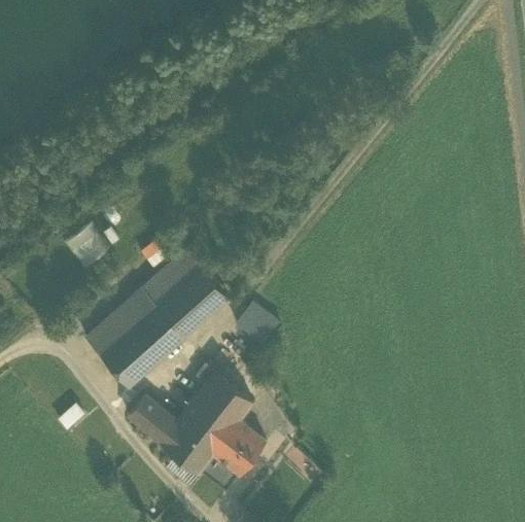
[(95,222),(66,241),(83,269),(112,250),(95,222)]
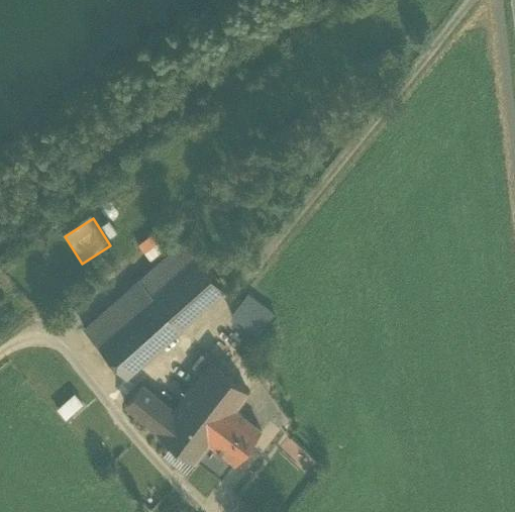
[(138,246),(149,263),(166,251),(155,235),(138,246)]
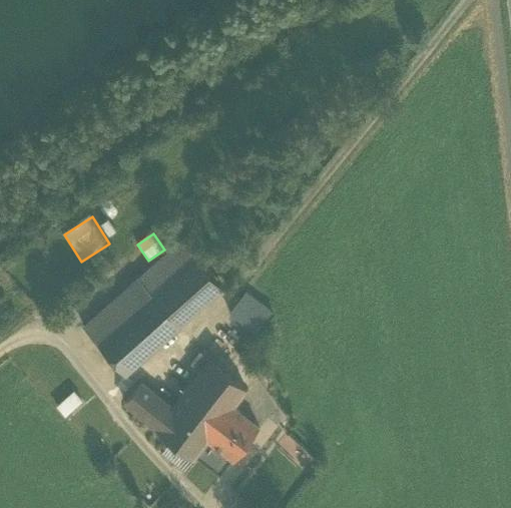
[(182,244),(85,331),(125,378),(224,291),(182,244)]
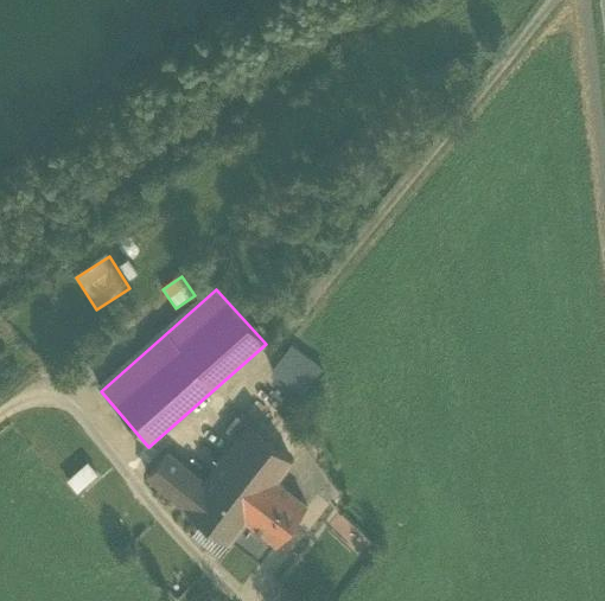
[(271,373),(304,398),(325,371),(291,346),(271,373)]
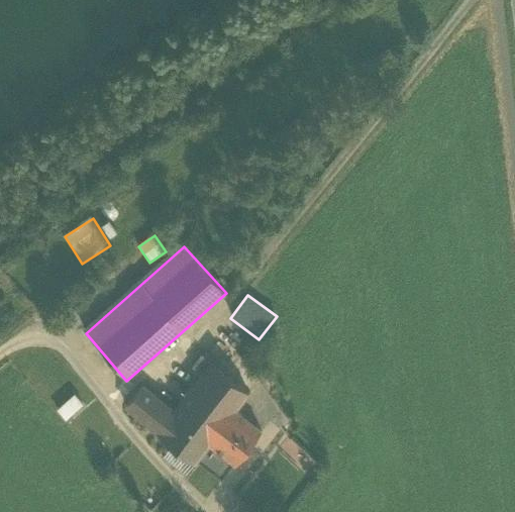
[(202,379),(173,416),(210,446),(236,413),(249,396),(203,359),(193,371),(202,379)]
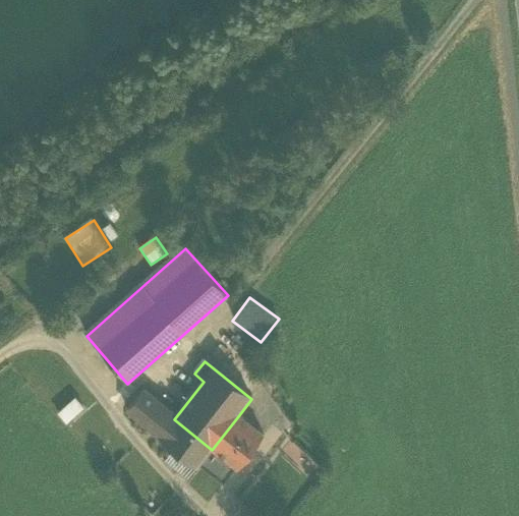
[(264,437),(238,416),(212,450),(174,419),(143,394),(129,411),(198,467),(224,486),(237,470),(238,470),(264,437)]
